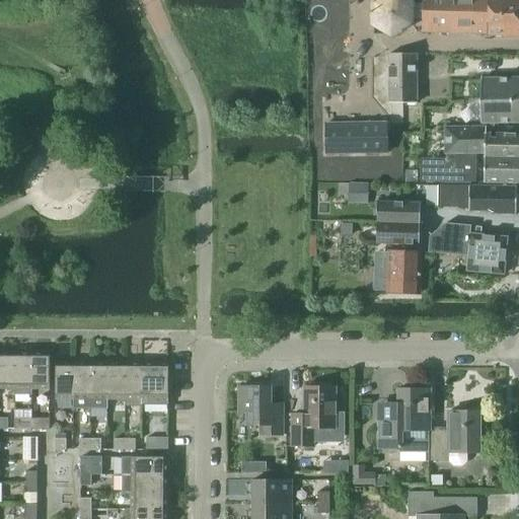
[(372,0),(370,1),(369,27),(391,40),(413,28),(413,23),(421,23),(421,32),(453,33),(489,34),(518,35),(518,14),(518,0),(421,0),(422,9),(414,9),(414,3),(409,0),(372,0)]
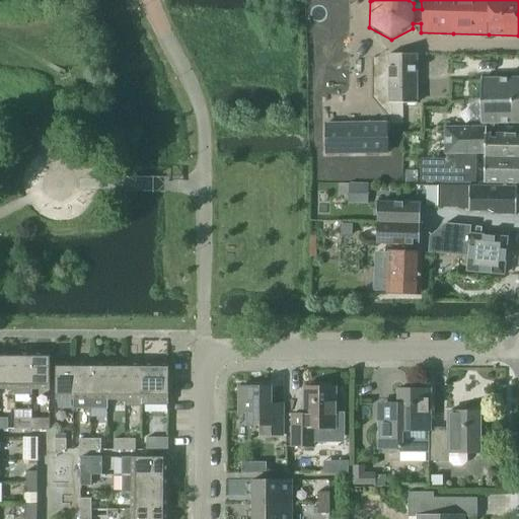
[(417,54),(388,54),(389,103),(417,102),(417,54)]
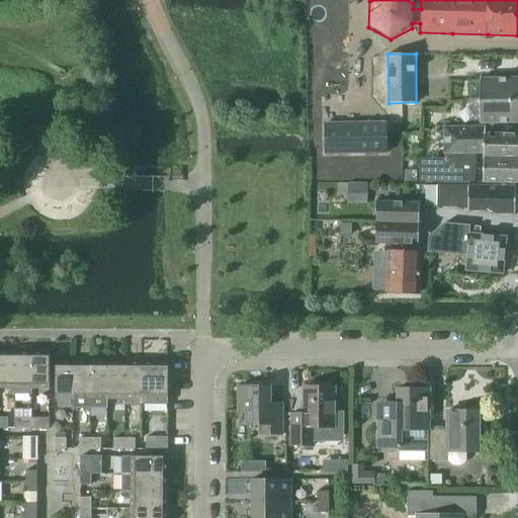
[(517,79),(481,80),(481,123),(517,122),(517,79)]
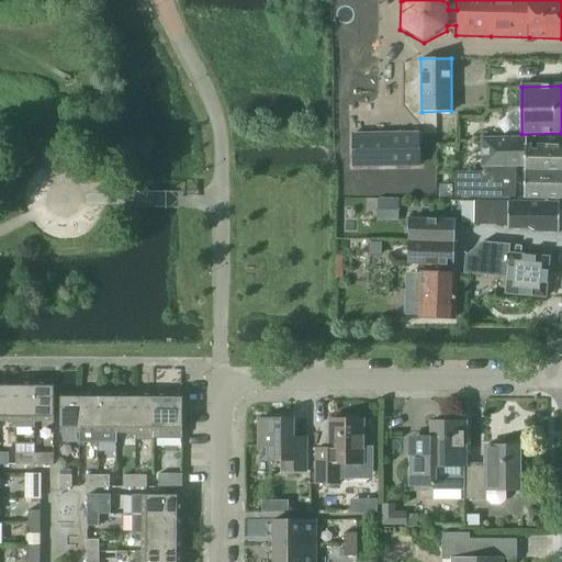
[(417,134),(351,135),(352,168),(418,167),(417,134)]
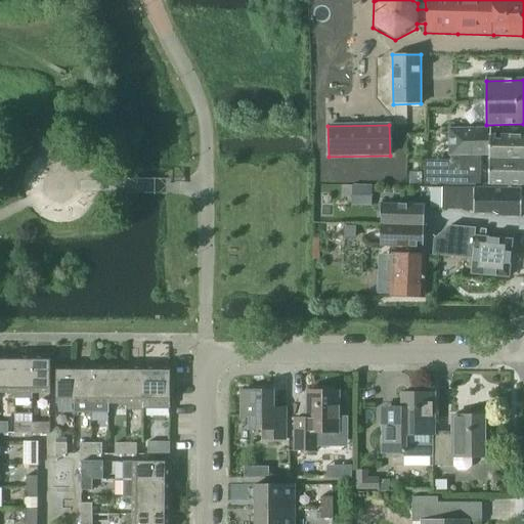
[(449,162),(425,162),(425,184),(425,185),(426,185),(480,186),(481,157),(489,157),(488,186),(523,186),(523,137),(489,136),(489,130),(448,131),(449,162)]
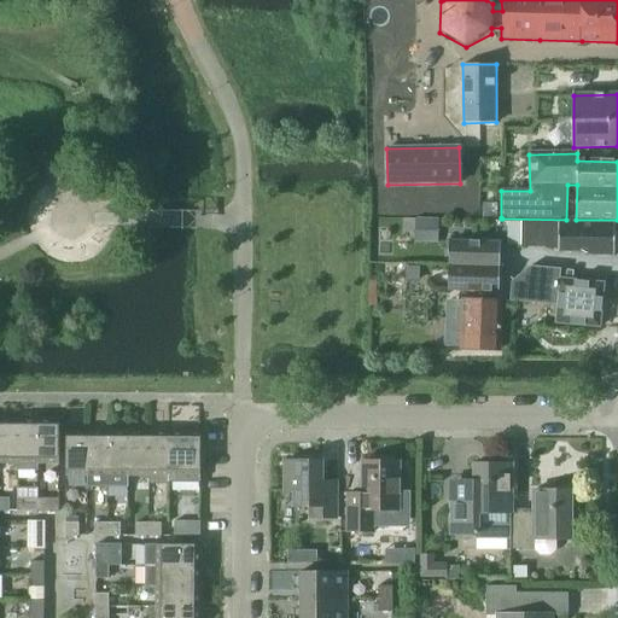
[(520,222),(520,249),(549,249),(559,252),(581,254),(581,250),(588,250),(588,256),(616,257),(616,229),(617,228),(617,220),(576,220),(570,220),(570,223),(559,222),(520,222)]
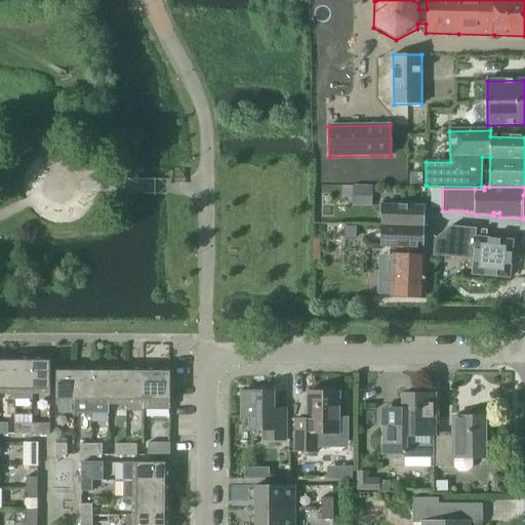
[(381,205),(380,226),(396,227),(396,228),(426,228),(426,227),(426,206),(396,206),(381,205)]
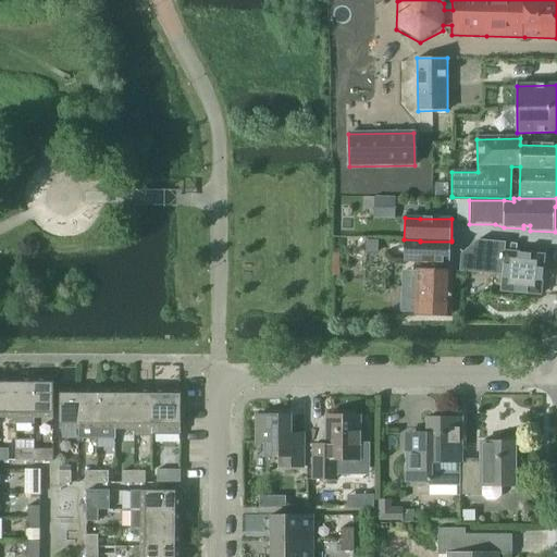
[(404,239),(403,263),(450,264),(452,242),(420,242),(420,240),(404,239)]
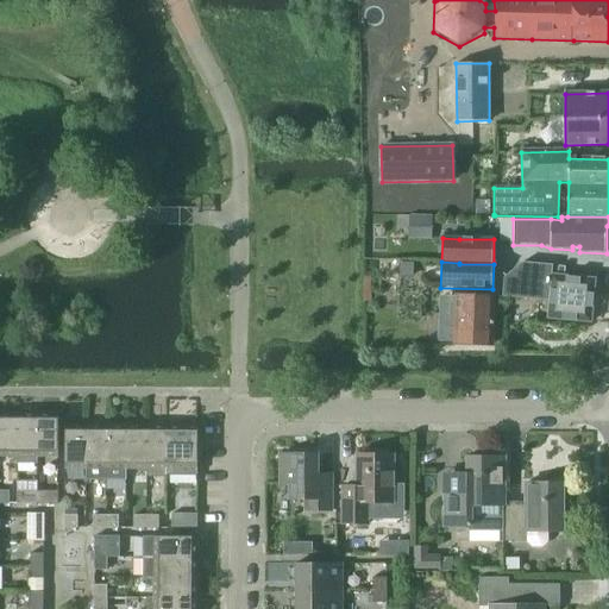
[(504,277),(503,296),(532,299),(550,301),(547,318),(591,322),(596,278),(552,275),(553,265),(523,262),(504,277)]
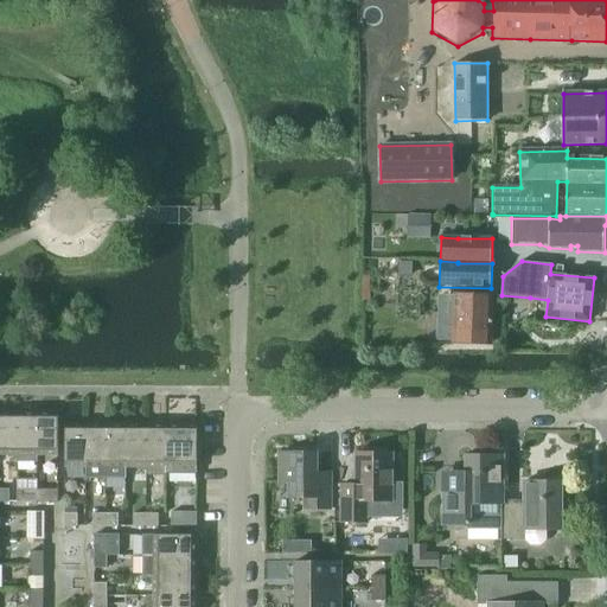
[(453,330),(453,342),(491,343),(492,331),(493,295),(454,293),(453,330)]
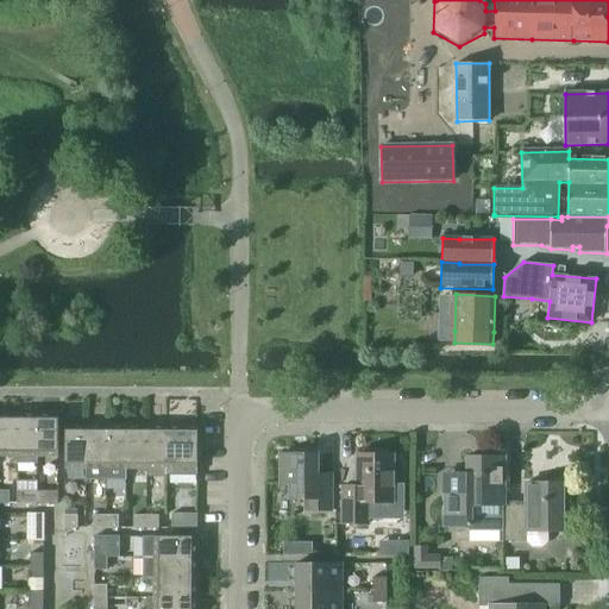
[(0,456),(17,457),(17,414),(0,414),(0,456)]
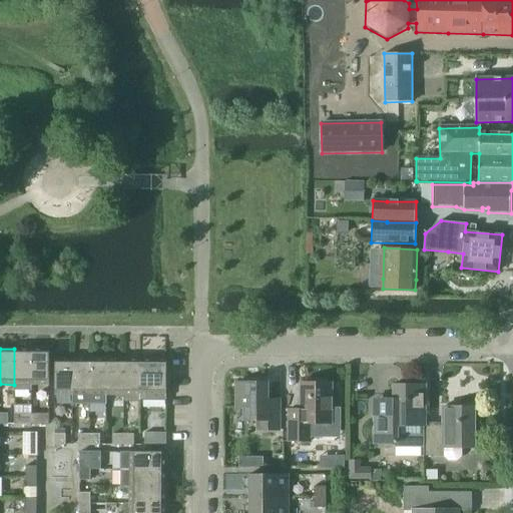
[(31,385),(31,349),(14,349),(14,385),(14,392),(31,392),(31,385)]
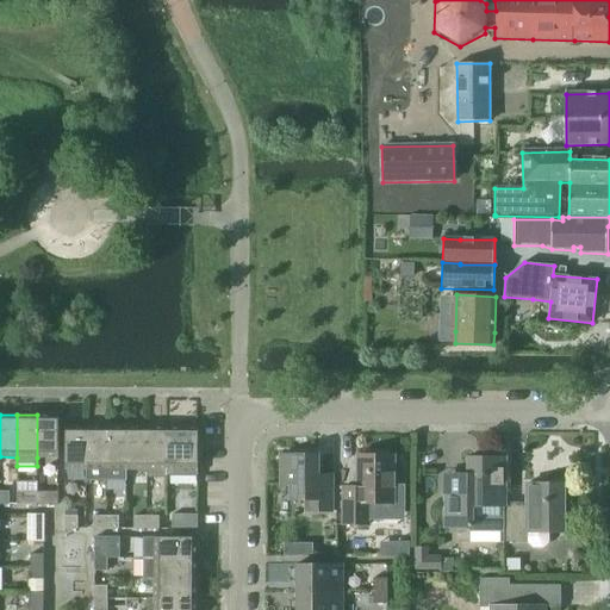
[(37,415),(37,458),(57,458),(57,415),(37,415)]
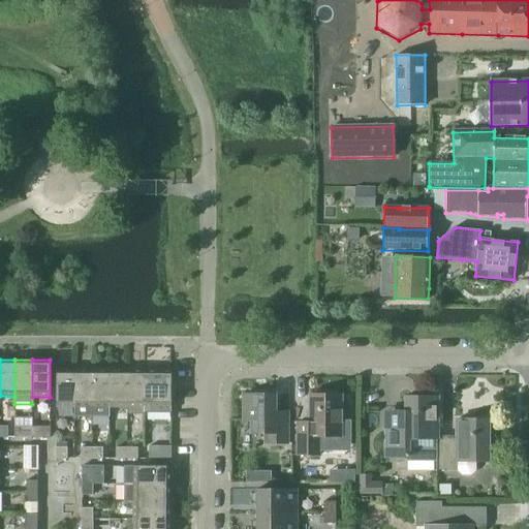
[(74,370),(56,370),(56,407),(74,407),(74,370)]
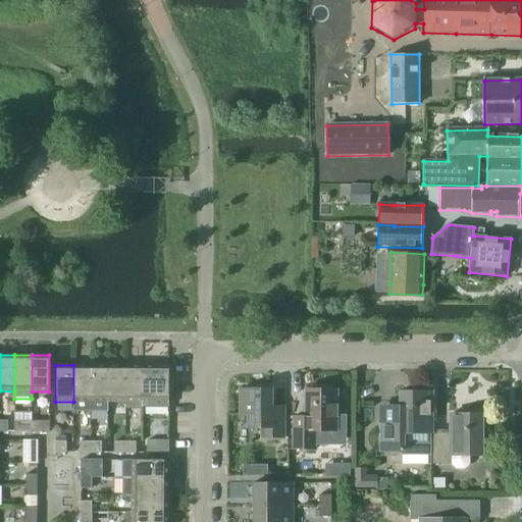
[(91,365),(73,365),(73,402),(73,412),(91,412),(91,365)]
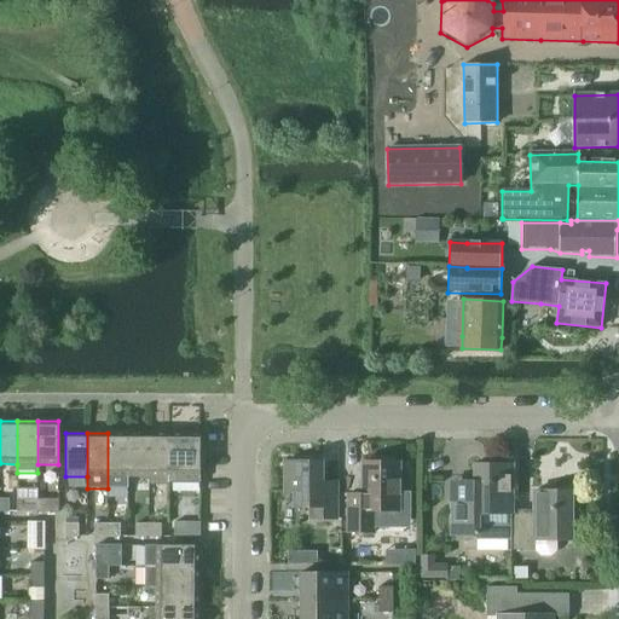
[(128,433),(108,433),(108,489),(127,489),(127,476),(128,476),(128,433)]
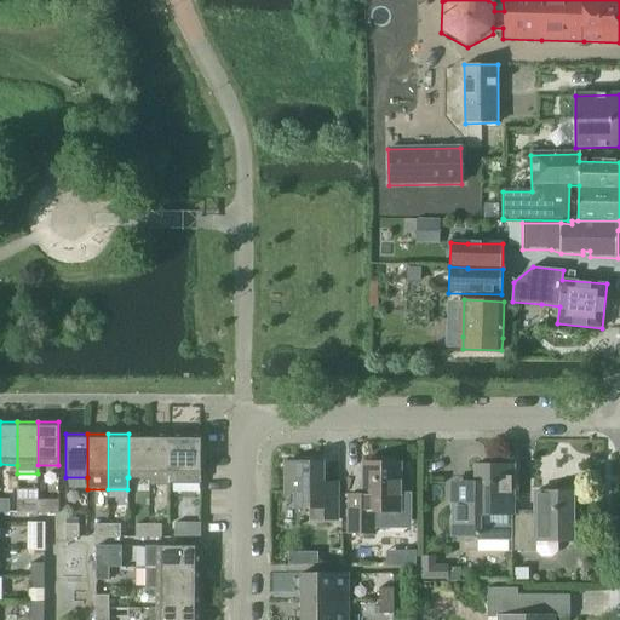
[(149,434),(128,434),(128,477),(148,477),(149,434)]
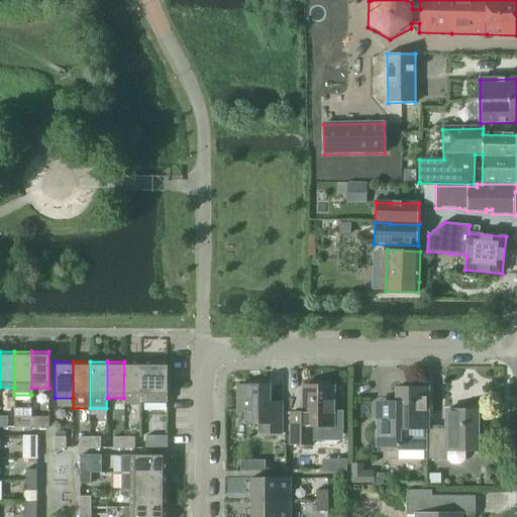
[(123,398),(123,406),(141,406),(141,404),(141,363),(124,362),(123,398)]
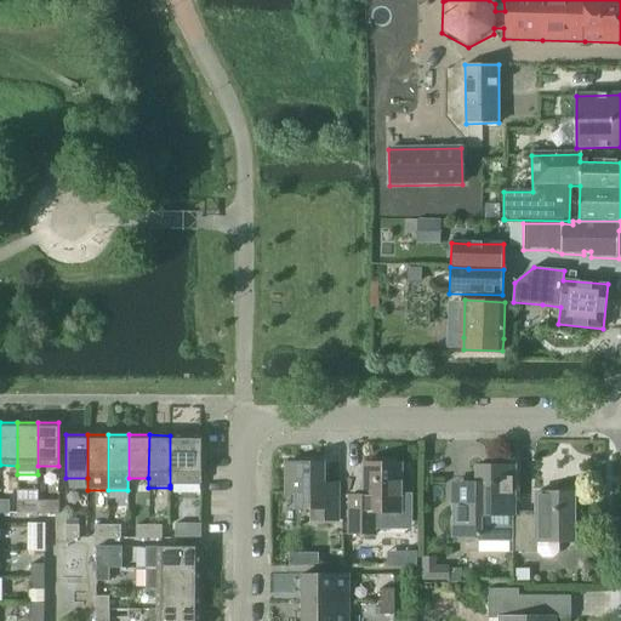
[(200,436),(170,436),(170,485),(200,485),(200,436)]
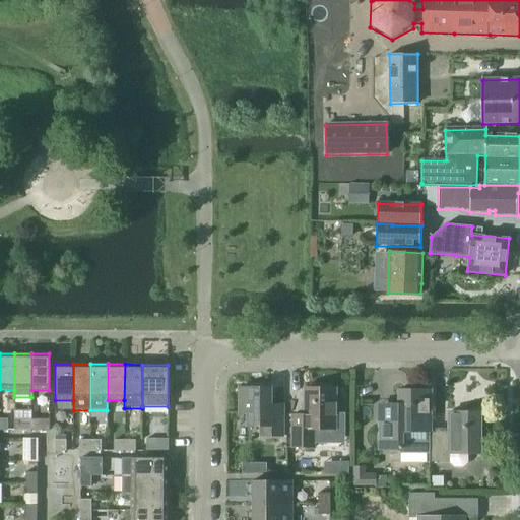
[(270,412),(270,389),(239,388),(239,414),(247,414),(247,427),(265,427),(265,437),(282,437),(282,412),(270,412)]
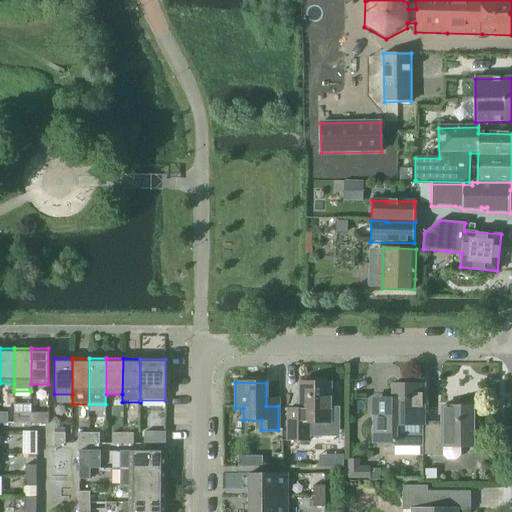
[(299,410),(287,410),(287,441),(309,441),(309,437),(338,437),(338,420),(338,409),(330,409),(330,383),(299,383),(299,410)]
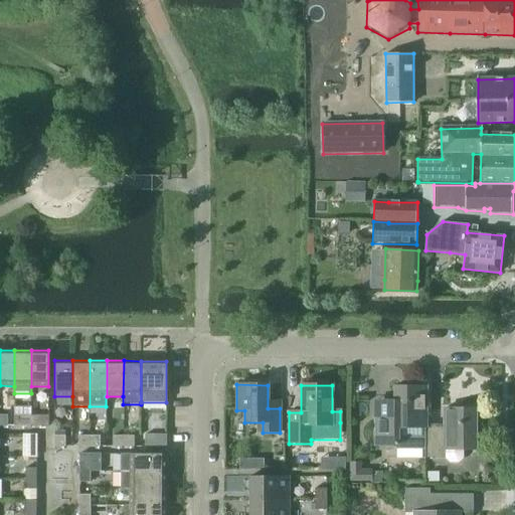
[(395,401),(376,401),(376,414),(376,445),(396,445),(398,445),(401,449),(420,450),(425,445),(426,424),(427,424),(427,387),(395,387),(395,401)]
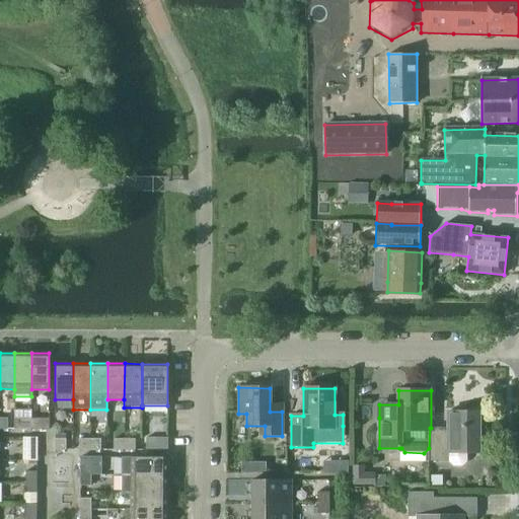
[(431,428),(430,428),(429,448),(429,462),(449,462),(454,466),(462,466),(466,462),(466,454),(480,454),(480,413),(448,413),(448,428),(431,428)]
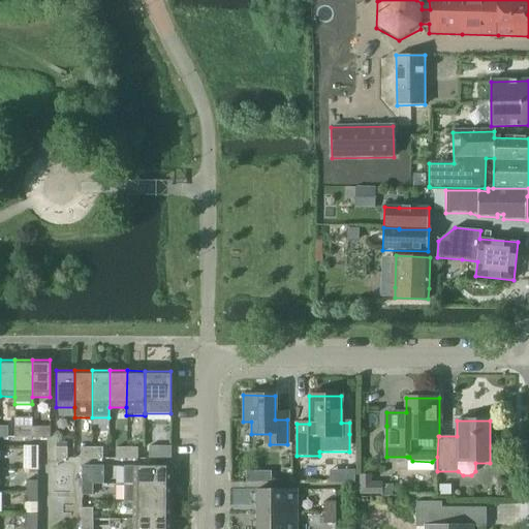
[(32,438),(32,428),(14,427),(14,438),(32,438)]
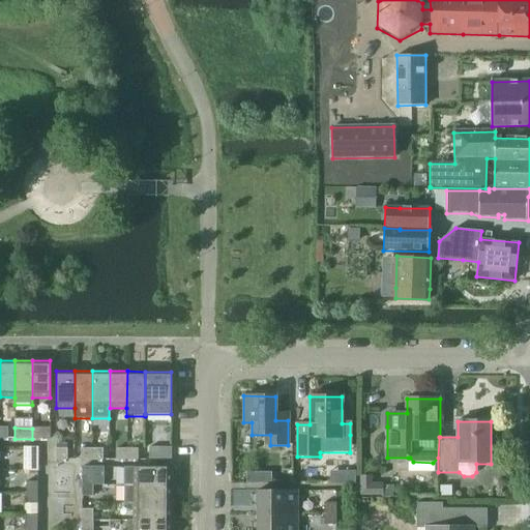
[(50,439),(50,429),(32,429),(32,439),(50,439)]
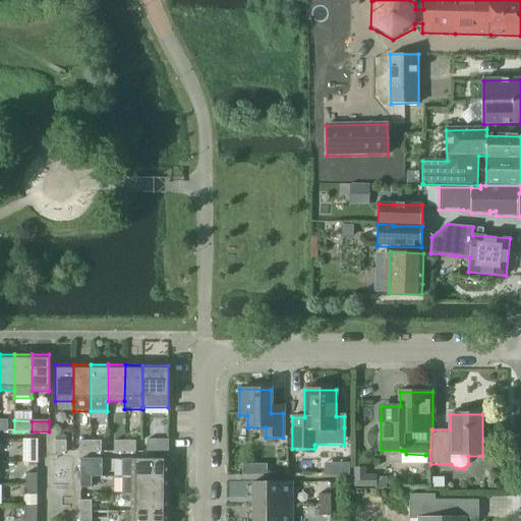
[(147,453),(168,453),(168,441),(147,441),(147,453)]
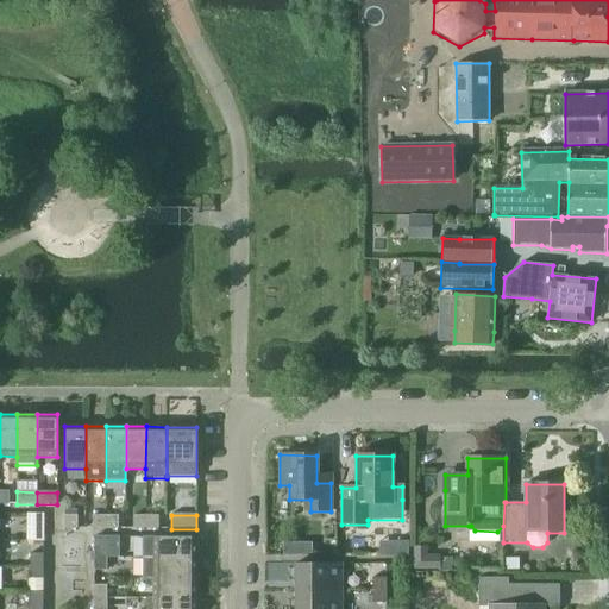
[(77,529),(77,516),(64,516),(64,529),(77,529)]
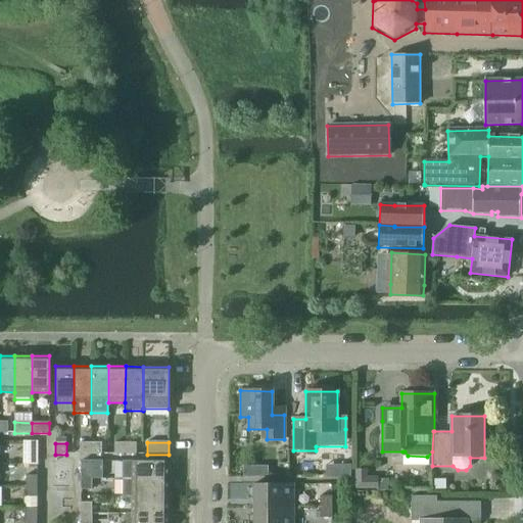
[(90,455),(90,443),(80,443),(80,455),(90,455)]
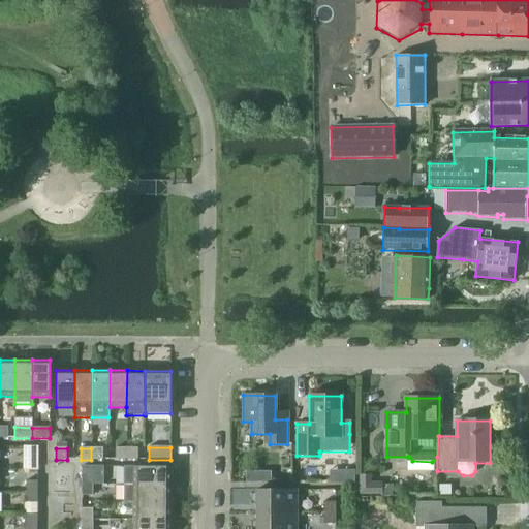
[(102,460),(102,448),(91,448),(91,460),(102,460)]
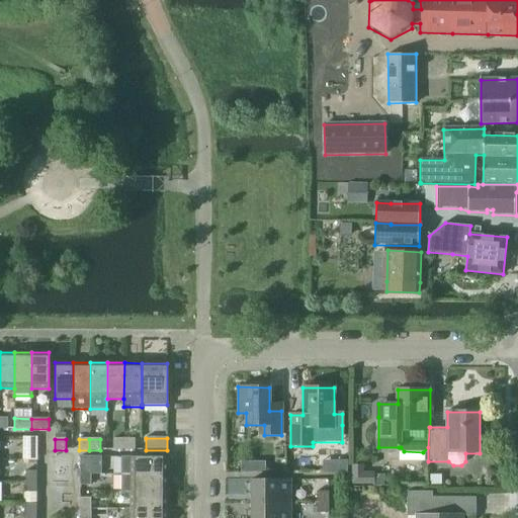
[(123,450),(123,439),(113,439),(113,450),(123,450)]
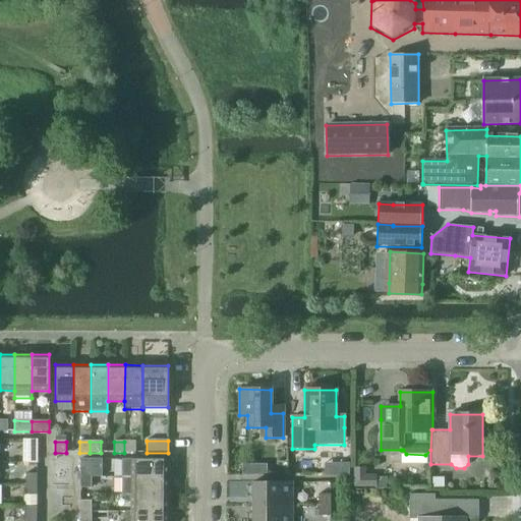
[(135,453),(135,442),(124,442),(124,453),(135,453)]
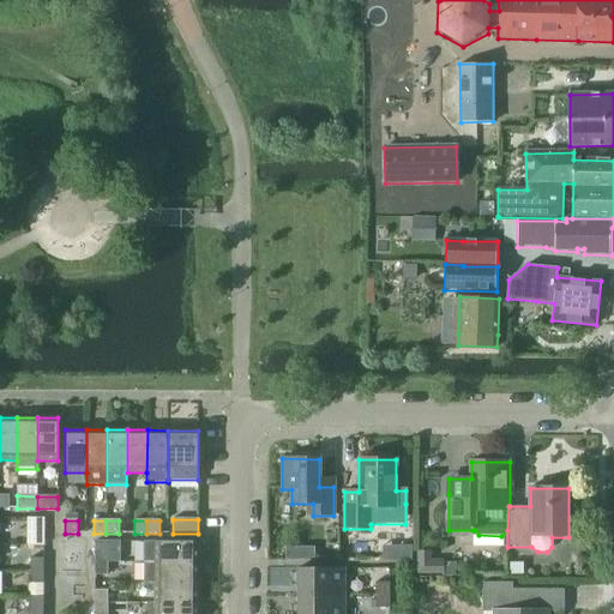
[(198,564),(198,542),(144,542),(144,563),(198,564)]
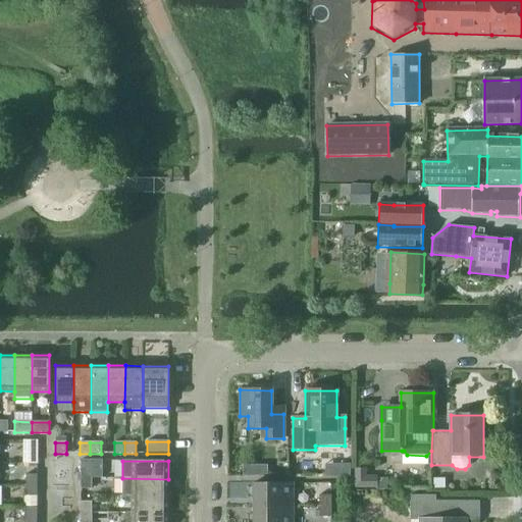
[(91,478),(91,467),(81,467),(81,478),(91,478)]
